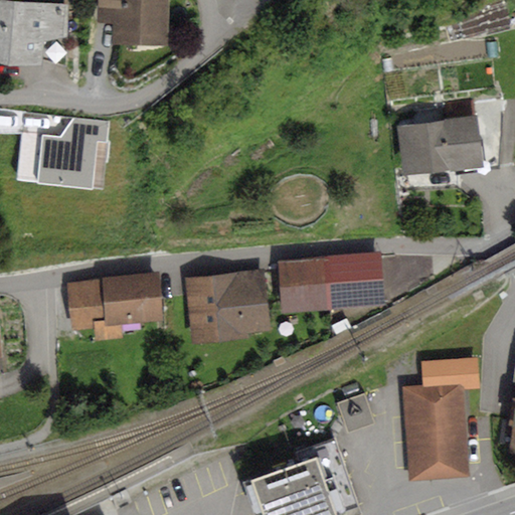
[(67,4),(12,0),(0,0),(0,61),(41,66),(42,59),(65,65),(67,4)]
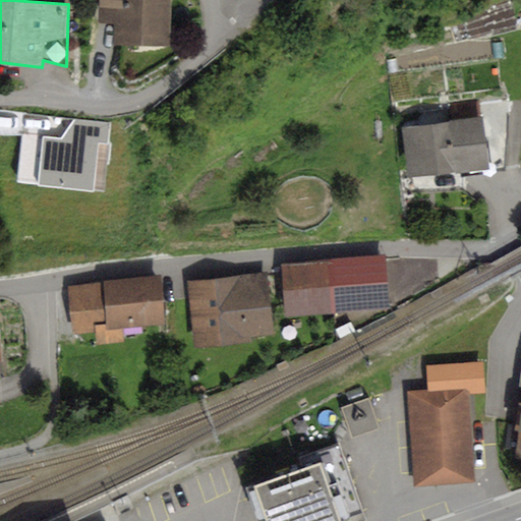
[(170,0),(98,0),(98,23),(113,23),(112,45),(170,46),(170,0)]
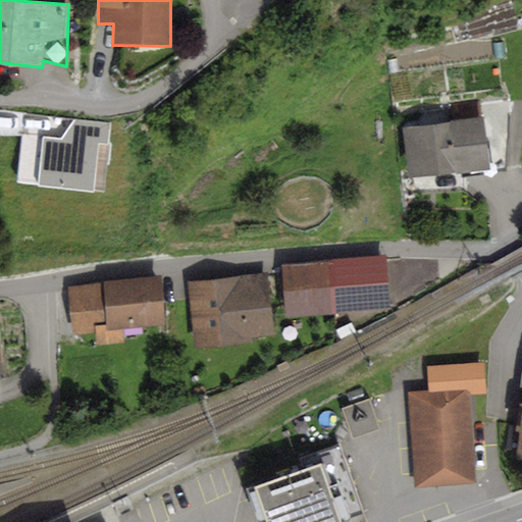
[(452,119),(400,126),(407,177),(488,166),(479,101),(450,105),(452,119)]
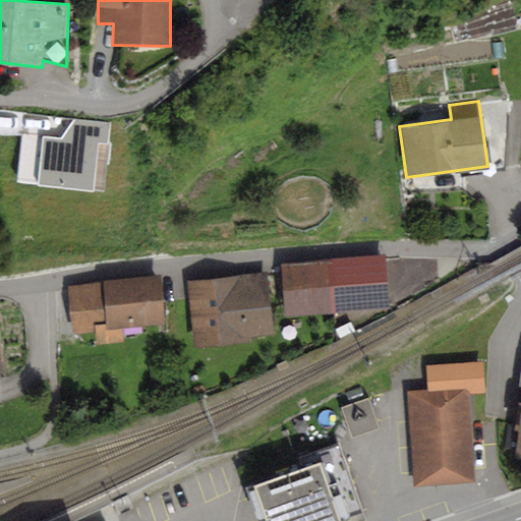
[(74,120),(61,138),(43,136),(39,187),(94,191),(98,142),(108,143),(110,123),(74,120)]
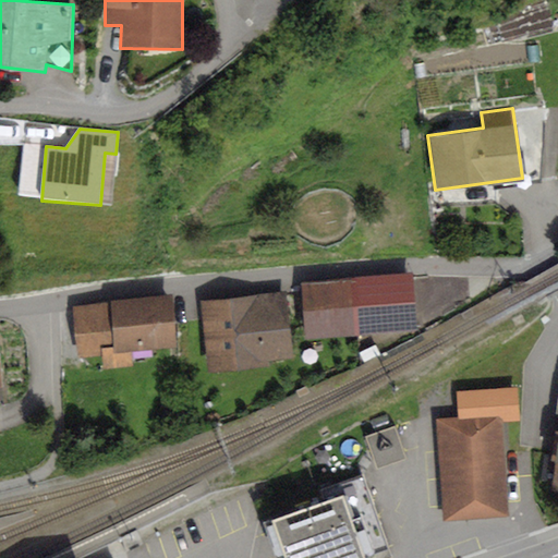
[(413,274),(301,282),(305,339),(417,329),(413,274)]
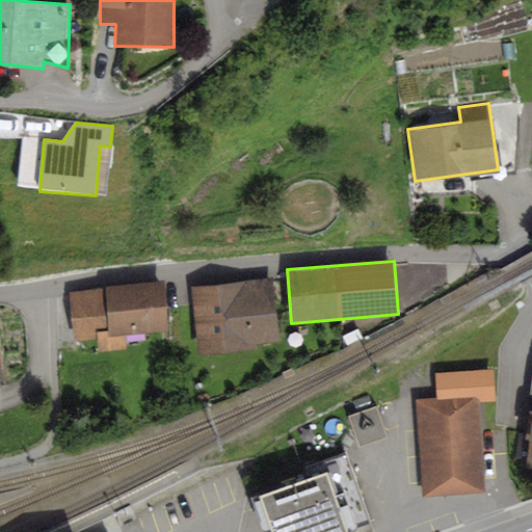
[(272,278),(190,287),(197,356),(256,350),(256,344),(278,341),(272,278)]
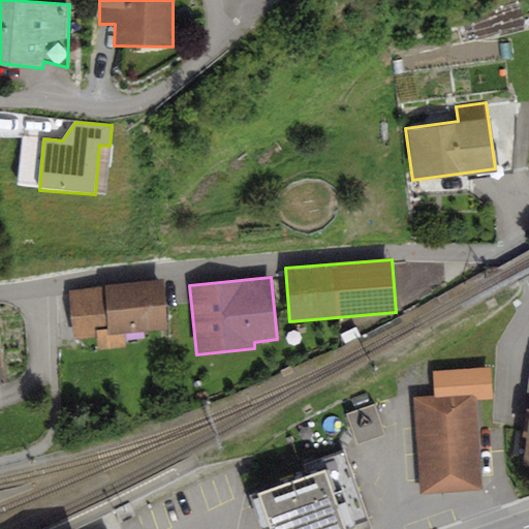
[(162,281),(69,289),(73,340),(95,338),(96,350),(126,348),(125,344),(138,343),(137,332),(166,329),(162,281)]
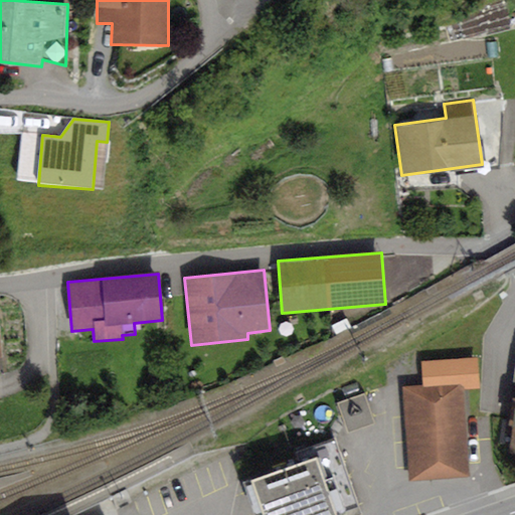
[(421,385),(401,387),(409,481),(471,477),(464,390),(481,389),(478,356),(419,361),(421,385)]
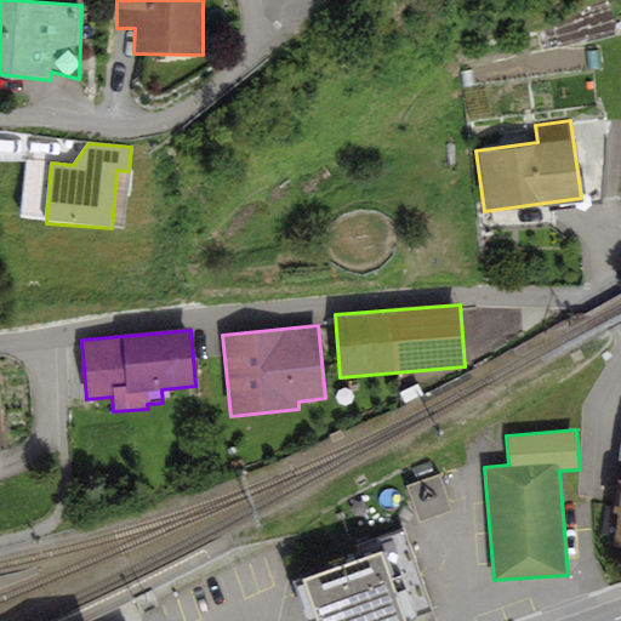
[(439,474),(405,486),(419,523),(453,512),(439,474)]
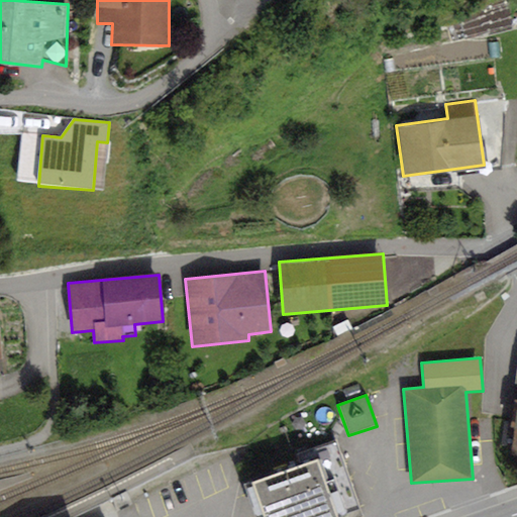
[(303,461),(242,483),(254,516),(255,516),(263,515),(263,516),(360,516),(364,516),(336,440),(301,453),(303,461)]
